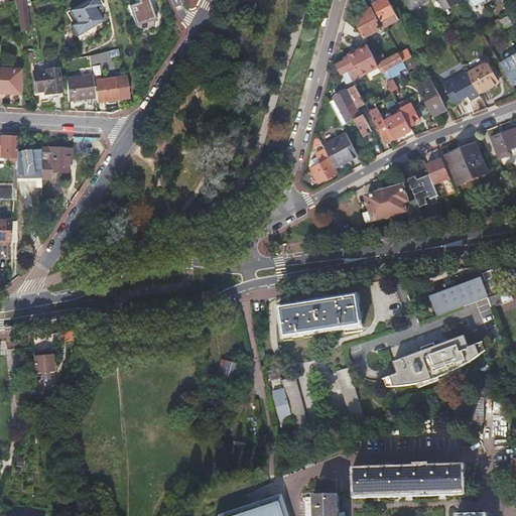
[(29,29),(25,0),(16,0),(21,30),(29,29)]
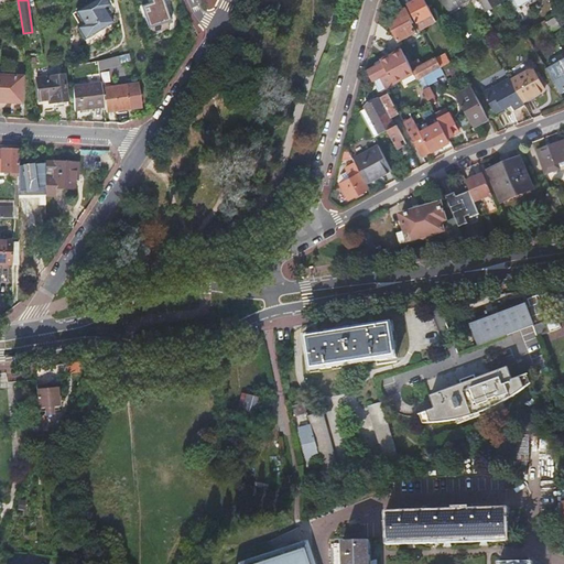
[(114,22),(108,13),(105,8),(110,4),(106,0),(95,0),(76,12),(84,25),(78,29),(85,40),(114,22)]
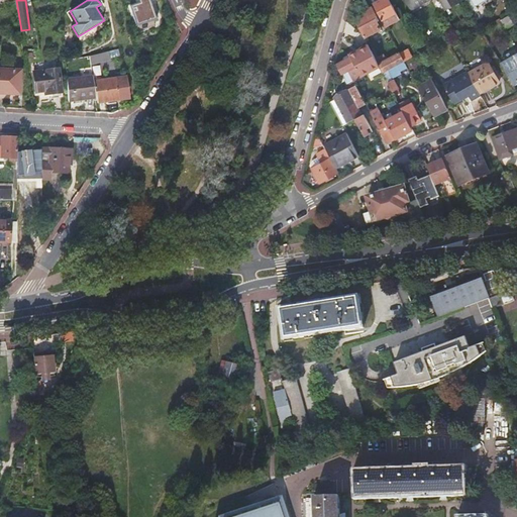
[(137,26),(145,23),(138,0),(134,0),(136,5),(130,7),(137,26)]
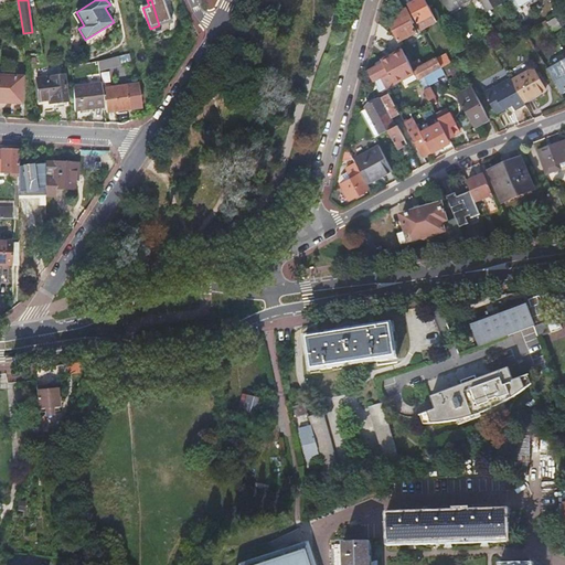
[(151,0),(159,25),(171,21),(171,20),(172,20),(173,19),(172,14),(171,13),(169,14),(163,0),(151,0)]
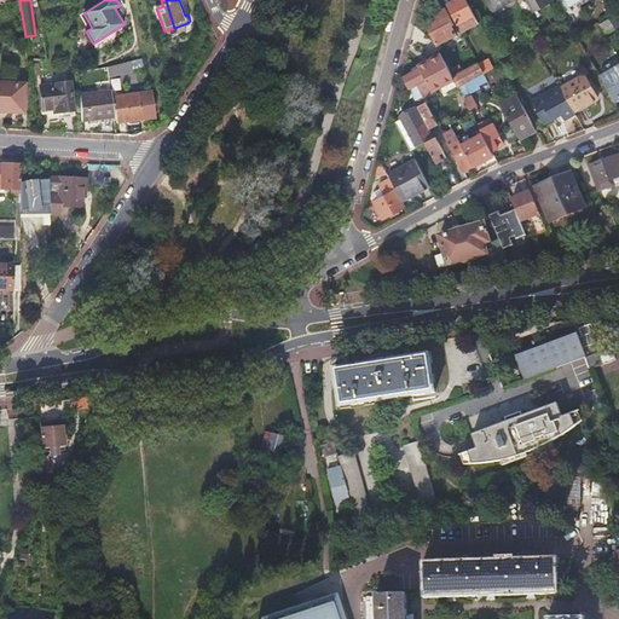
[(455,0),(447,4),(457,23),(475,15),(467,0),(455,0)]
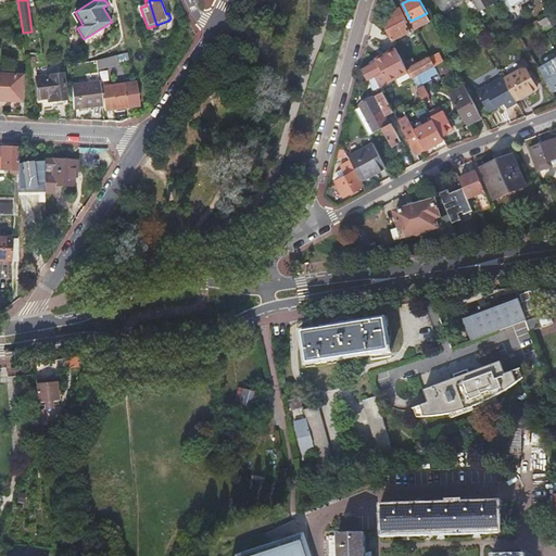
[(437,0),(442,10),(458,0),(437,0)]
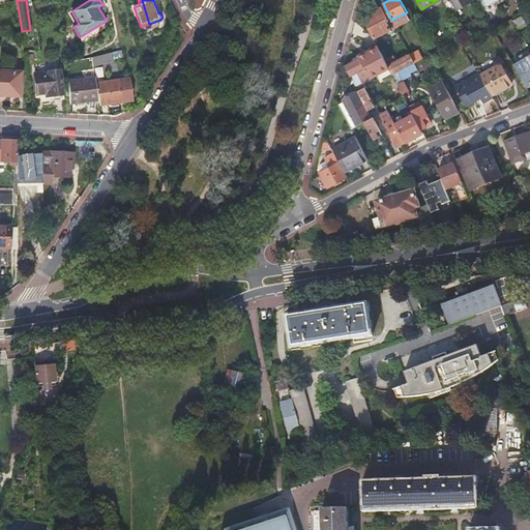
[(450,0),(457,10),(468,3),(466,0),(450,0)]
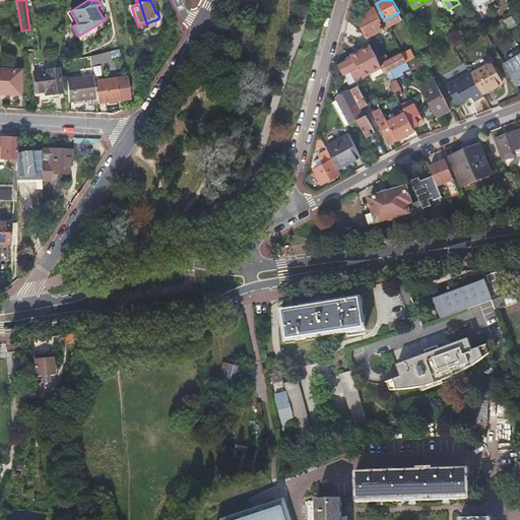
[(467,0),(474,11),(479,8),(477,4),(484,0),(467,0)]
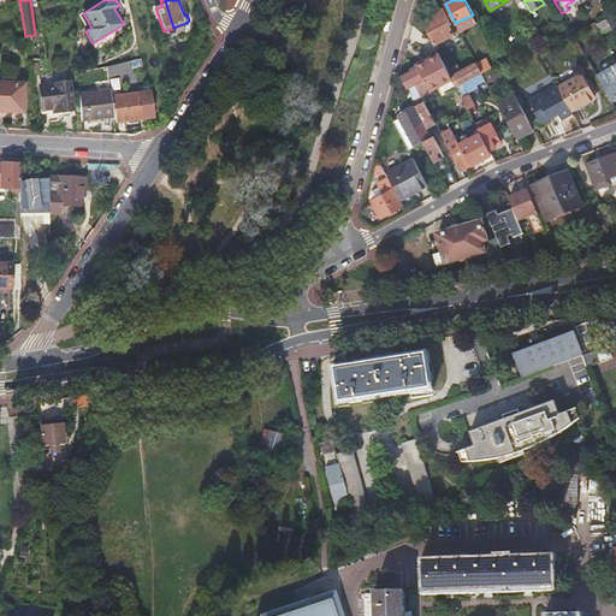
[(443,9),(421,21),(434,45),(455,34),(448,21),(450,19),(443,9)]
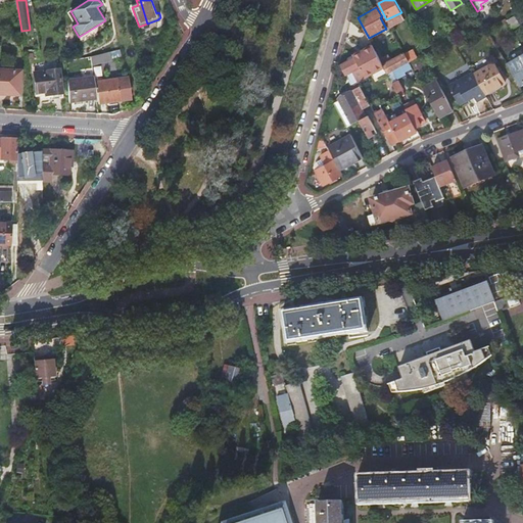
[(508,19),(514,30),(522,24),(522,11),(522,10),(508,19)]
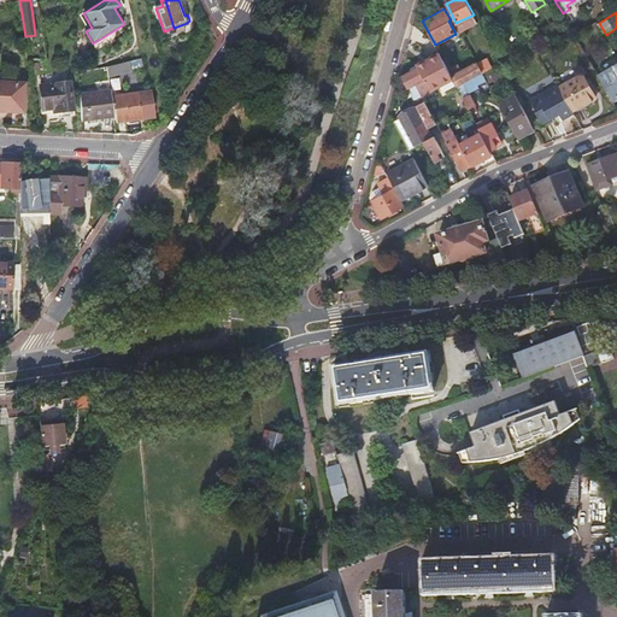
[(419,68),(425,80),(432,90),(453,78),(452,76),(440,53),(418,65),(419,68)]
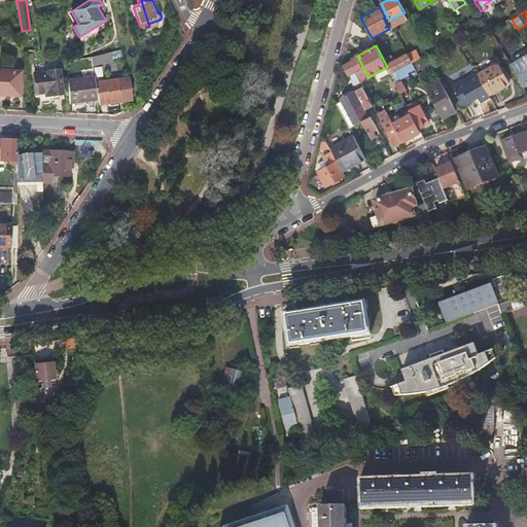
[(91,56),(92,65),(111,63),(110,54),(91,56)]
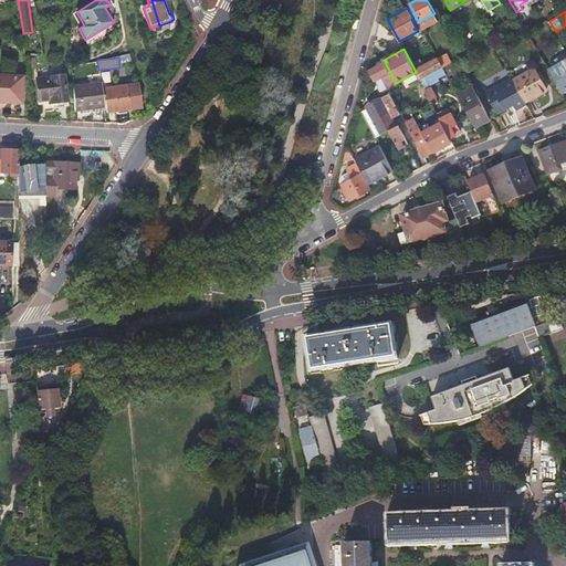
[(415,70),(416,72),(419,77),(421,83),(427,81),(425,76),(443,66),(438,58),(415,70)]
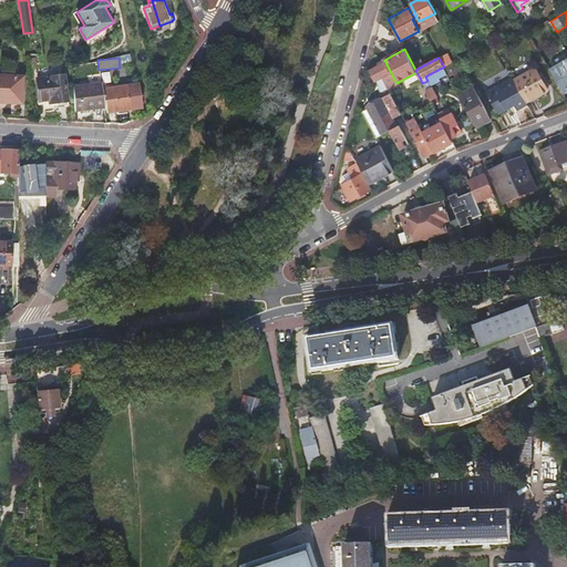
[(566,58),(549,69),(565,94),(566,92),(566,58)]
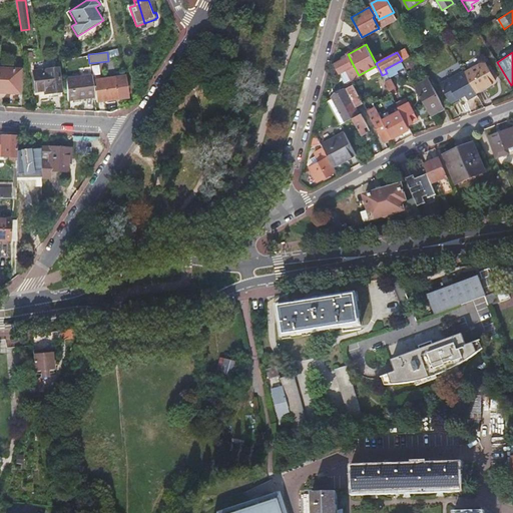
[(338,70),(340,74),(346,71),(354,66),(349,56),(342,60),(335,64),(338,70)]
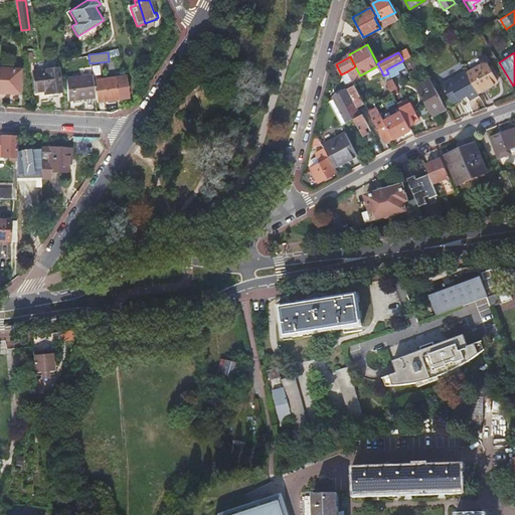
[(465,71),(478,95),(480,94),(479,93),(499,81),(488,60),(468,70),(465,71)]
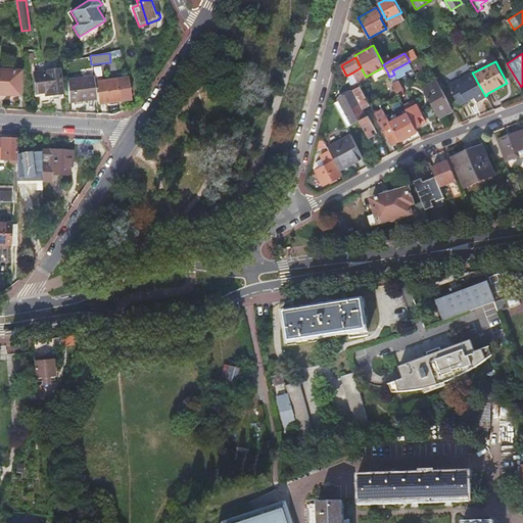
[(20,72),(0,69),(0,98),(12,99),(13,95),(19,95),(20,72)]
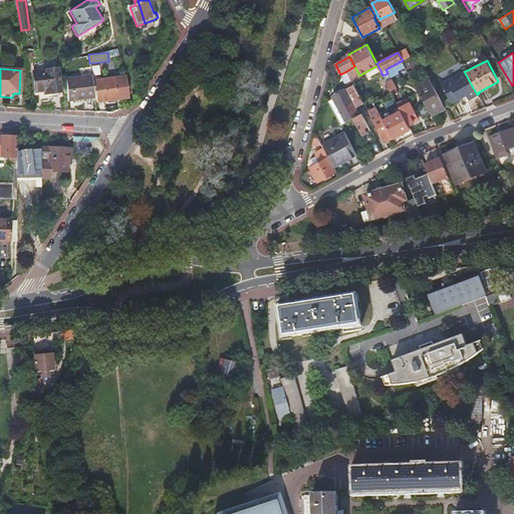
[(45,93),(45,97),(62,95),(58,68),(33,71),(36,94),(45,93)]
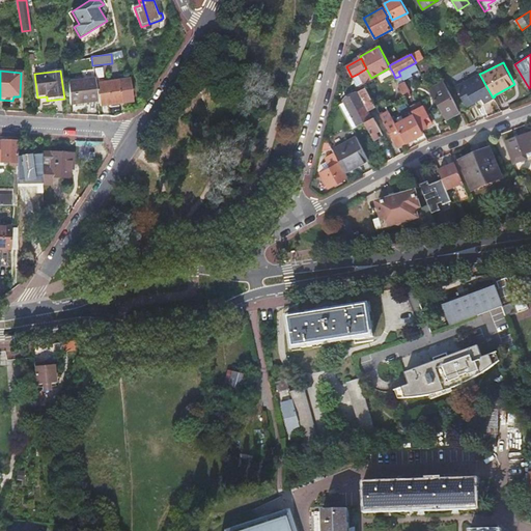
[(485,102),(493,98),(479,74),(457,86),(468,105),(482,98),(485,102)]
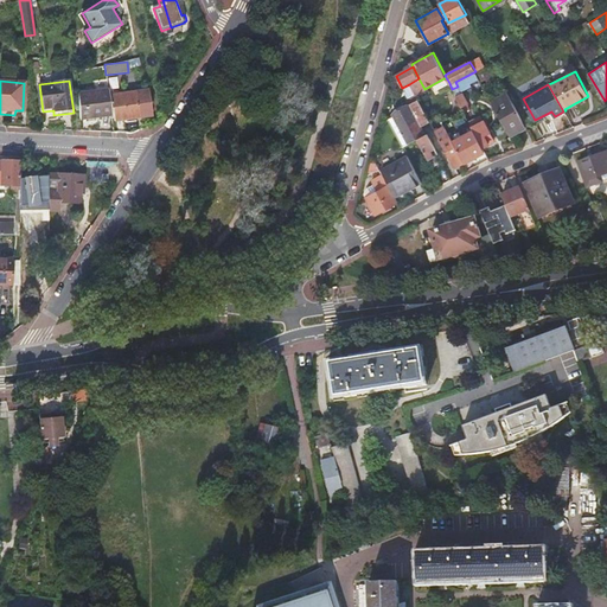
[(458,87),(452,89),(457,96),(462,93),(458,87)]
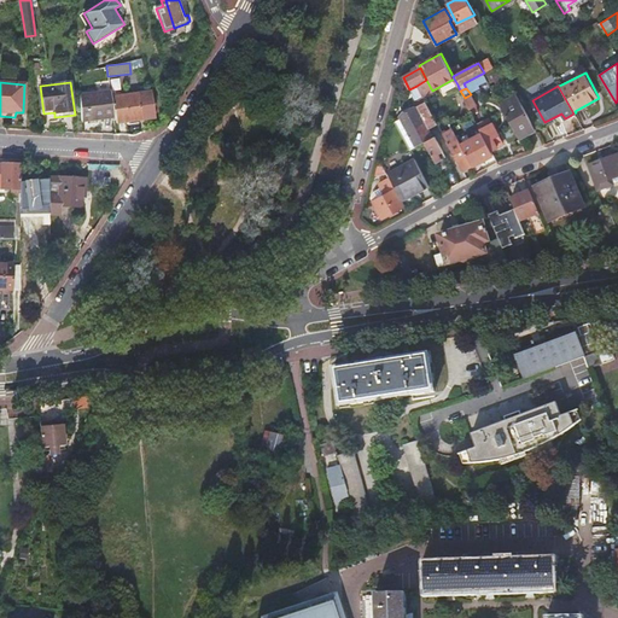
[(82,120),(115,116),(114,110),(112,97),(111,91),(80,95),(82,120)]
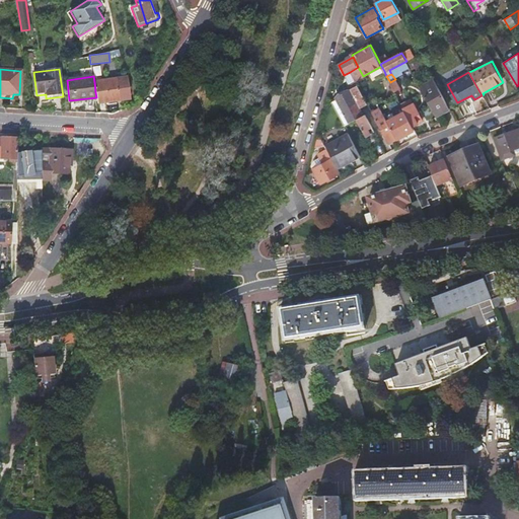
[(94,81),(95,92),(97,92),(98,102),(120,99),(118,77),(94,81)]
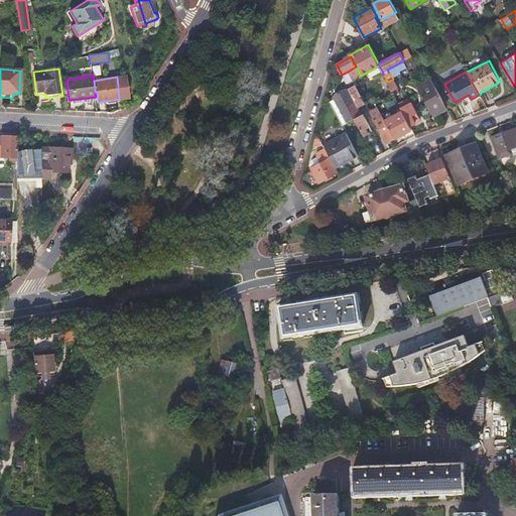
[(393,79),(388,82),(394,95),(397,94),(395,90),(398,89),(393,79)]
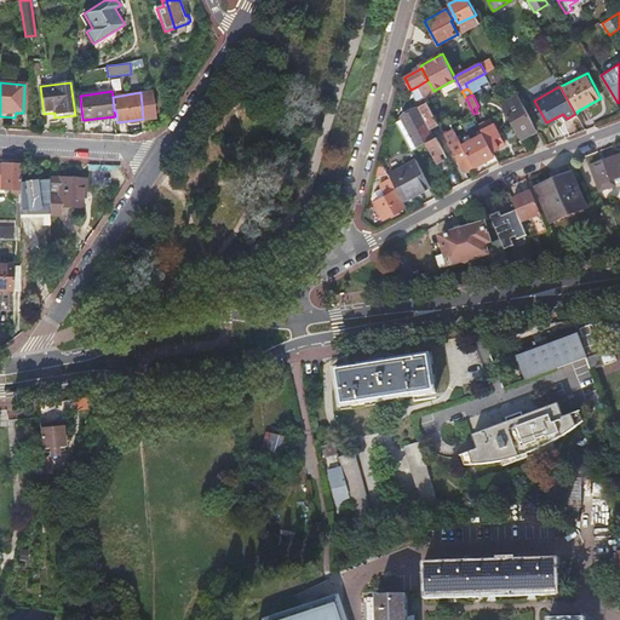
[(426,142),(434,138),(430,131),(429,128),(440,124),(424,96),(417,99),(415,99),(419,105),(401,115),(402,118),(396,121),(412,150),(426,142)]
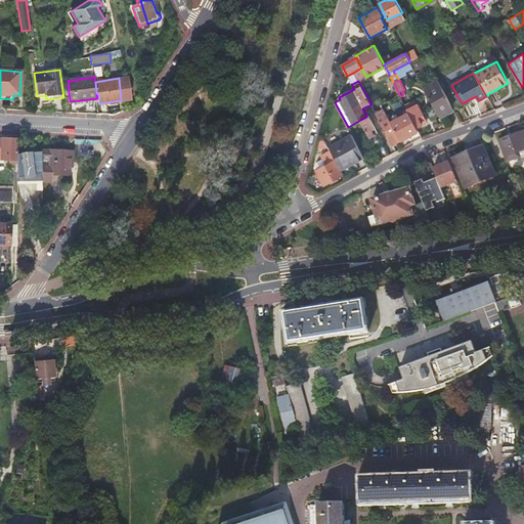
[(425,88),(440,117),(455,110),(439,81),(425,88)]
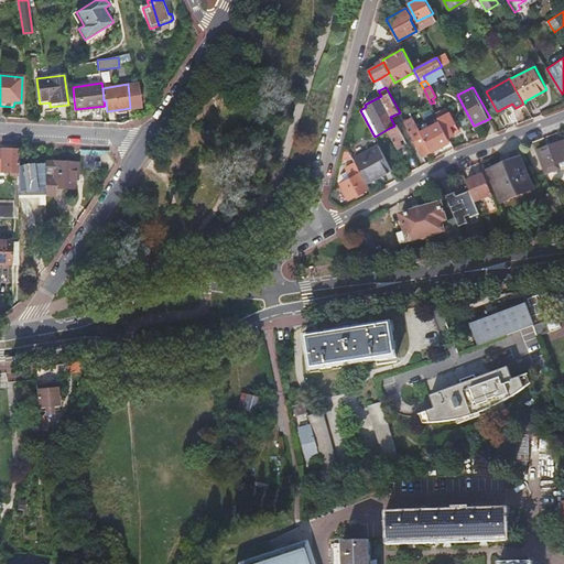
[(436,114),(441,121),(448,138),(456,133),(454,128),(458,125),(448,107),(436,114)]
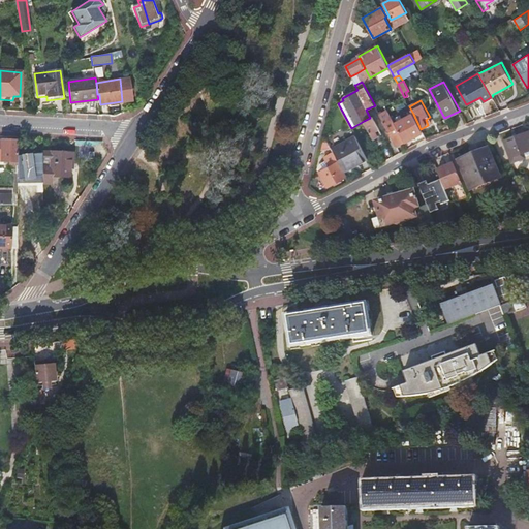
[(383,122),(397,146),(405,142),(396,124),(384,104),(380,107),(387,120),(383,122)]
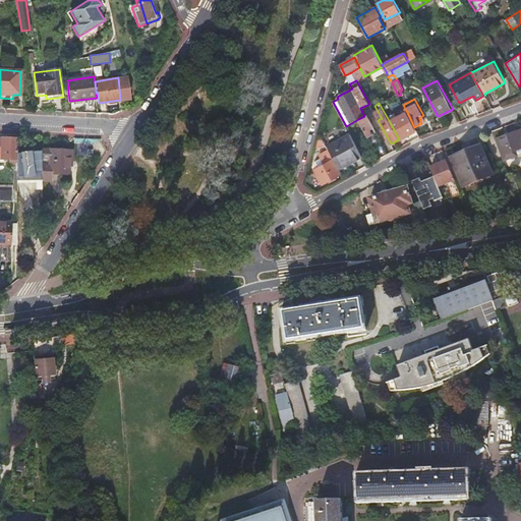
[(399,139),(416,130),(414,127),(407,112),(397,117),(398,117),(390,122),(399,139)]
